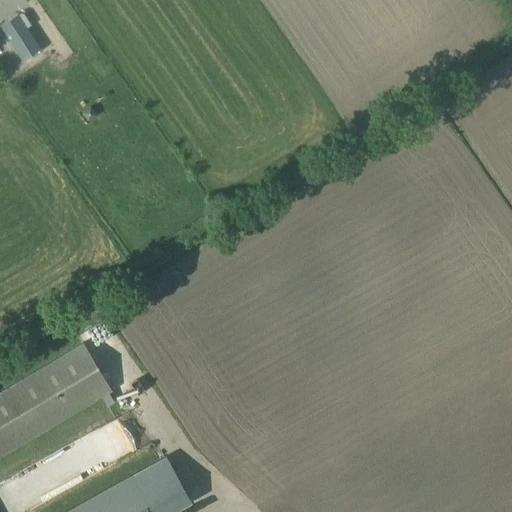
[(17,14),(0,24),(22,60),(40,49),(26,28),(30,25),(23,13),(18,14),(17,14)]
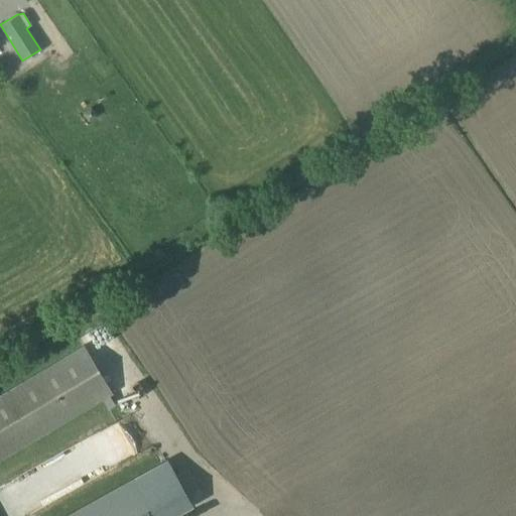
[(0,456),(110,391),(82,344),(0,392),(0,456)]
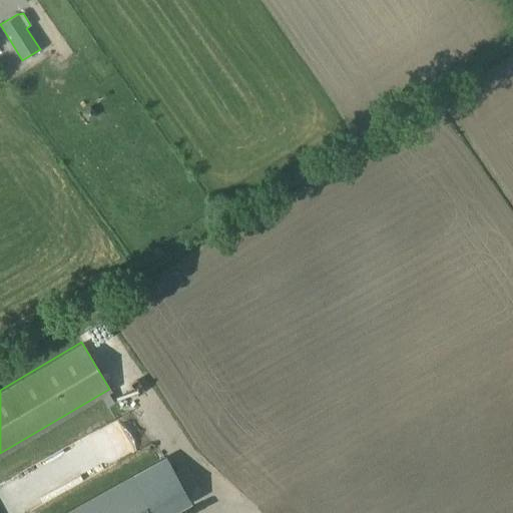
[(20,512),(14,500),(44,486),(32,462),(0,477),(0,495),(8,512),(20,512)]
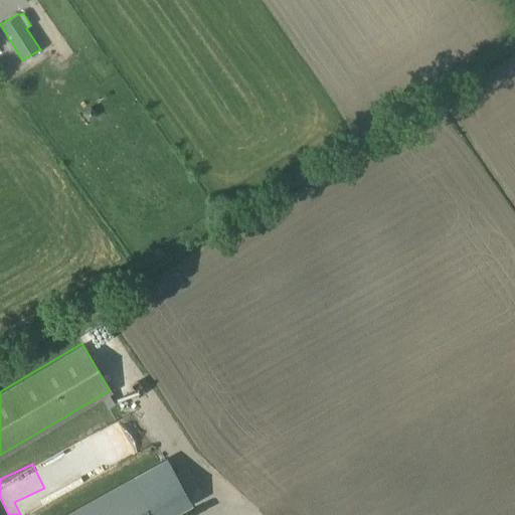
[(137,490),(130,478),(64,514),(174,514),(185,509),(166,474),(137,490)]
